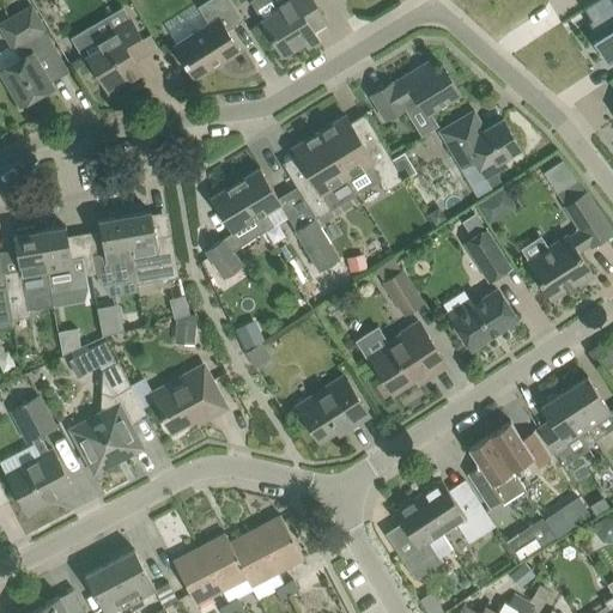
[(175,46),(195,78),(240,50),(241,50),(228,30),(244,20),(231,0),(207,0),(198,6),(210,23),(175,46)]
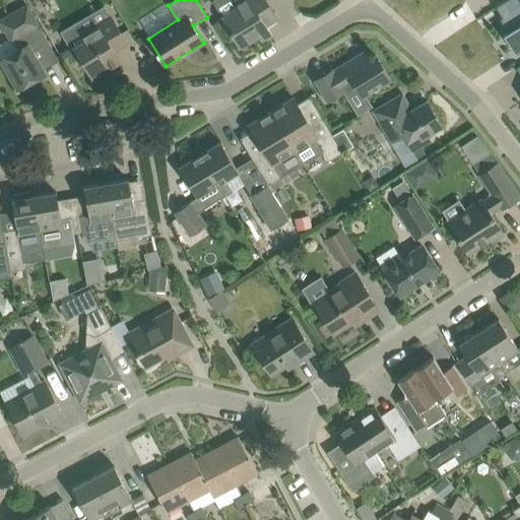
[(249,0),(250,1),(222,17),(240,45),(267,28),(265,24),(277,17),(266,0),(249,0)]
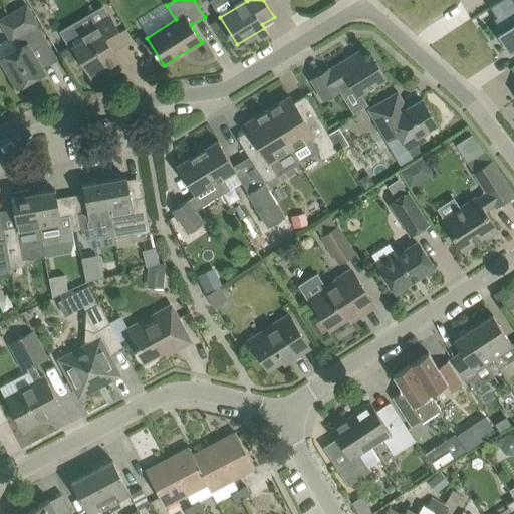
[(513,1),(513,0),(499,0),(490,6),(490,8),(495,5),(500,14),(494,18),(503,32),(508,40),(504,42),(510,51),(513,48),(513,1)]
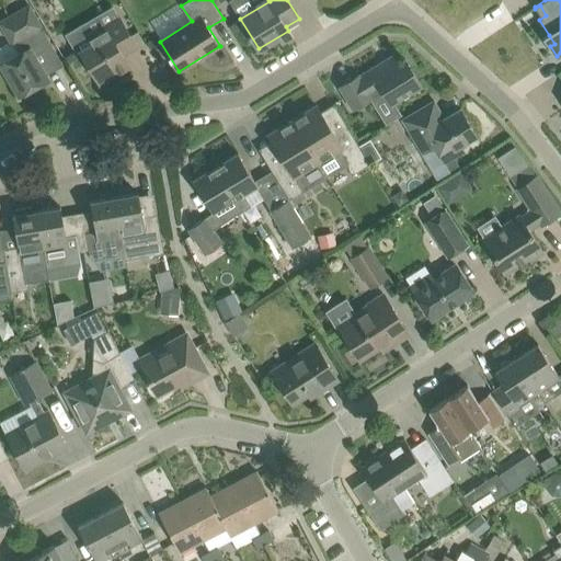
[(0,64),(19,95),(22,94),(24,99),(39,90),(37,84),(48,79),(34,56),(52,45),(29,6),(0,22),(13,43),(20,53),(18,53),(12,44),(6,44),(0,47),(0,61),(1,64),(0,64)]
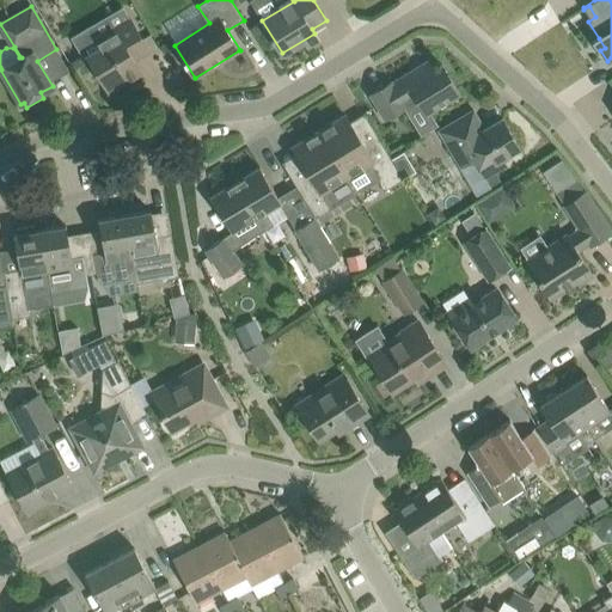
[(97,38),(102,47),(87,55),(109,92),(141,73),(134,61),(150,51),(130,18),(97,38)]
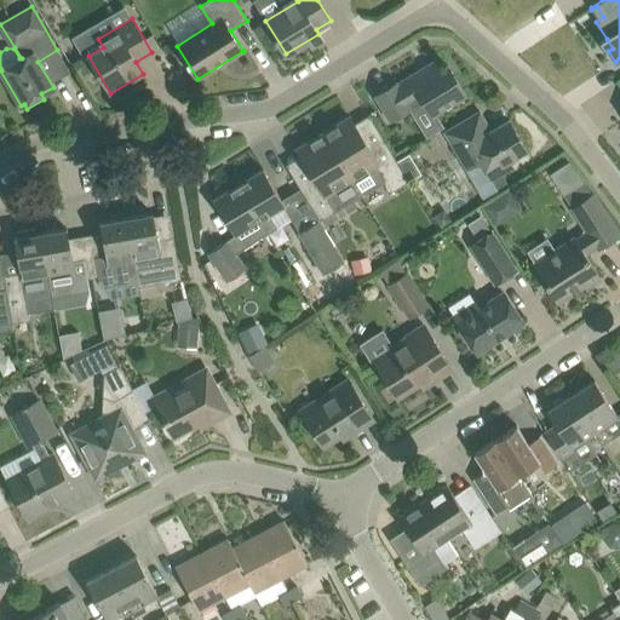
[(397,82),(375,96),(390,120),(409,109),(426,135),(445,124),(437,113),(466,95),(448,65),(438,72),(432,62),(397,84),(397,82)]
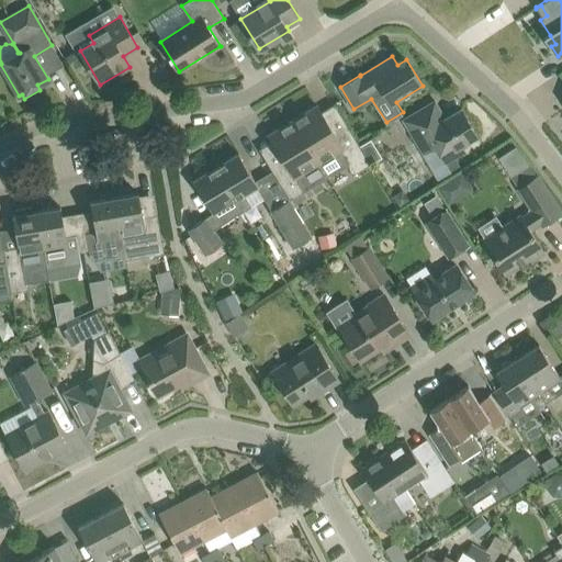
[(461,145),(478,135),(461,109),(446,119),(435,101),(404,120),(424,153),(436,146),(446,163),(464,150),(461,145)]
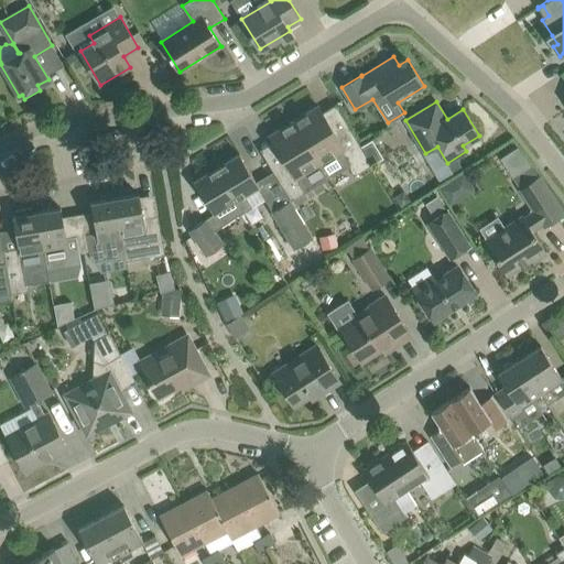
[(318,106),(294,121),(320,162),(328,177),(348,165),(354,175),(372,164),(361,147),(349,128),(336,136),(318,106)]
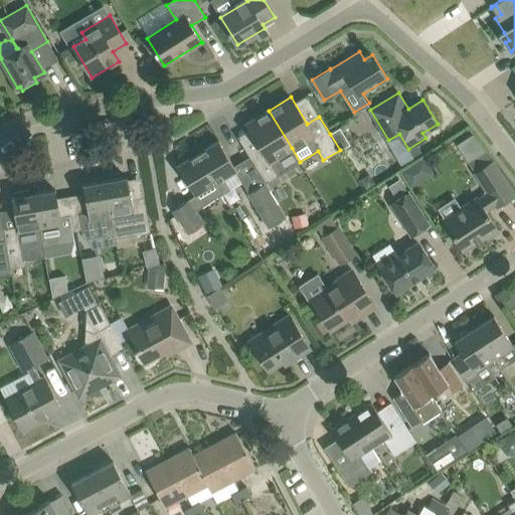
[(247,153),(267,182),(286,171),(300,163),(292,148),(269,111),(246,124),(260,146),(247,153)]
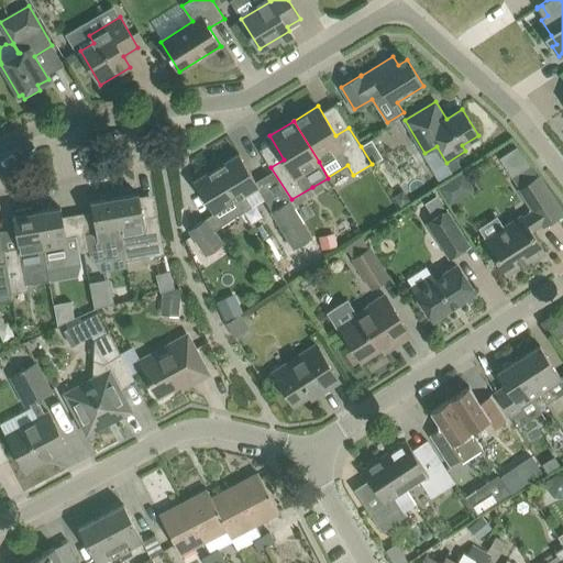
[(372,140),(361,146),(372,164),(383,157),(372,140)]
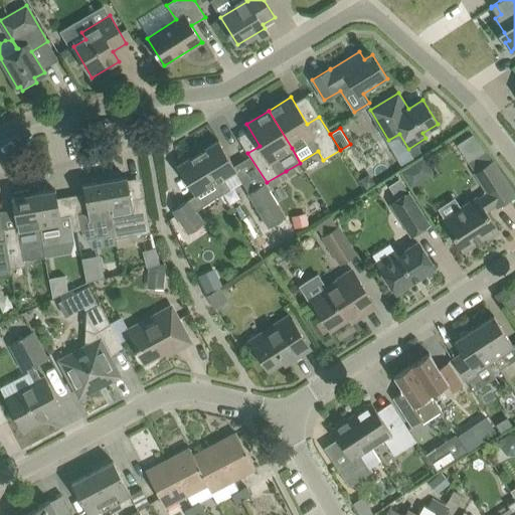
[(463,159),(481,152),(474,134),(456,141),(463,159)]
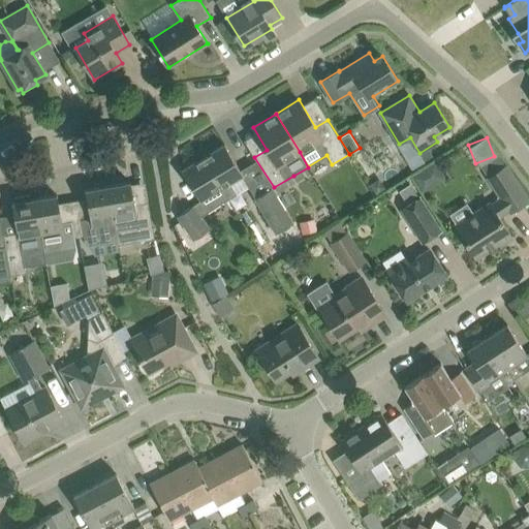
[(225,145),(204,157),(228,198),(238,193),(230,182),(243,175),(225,145)]
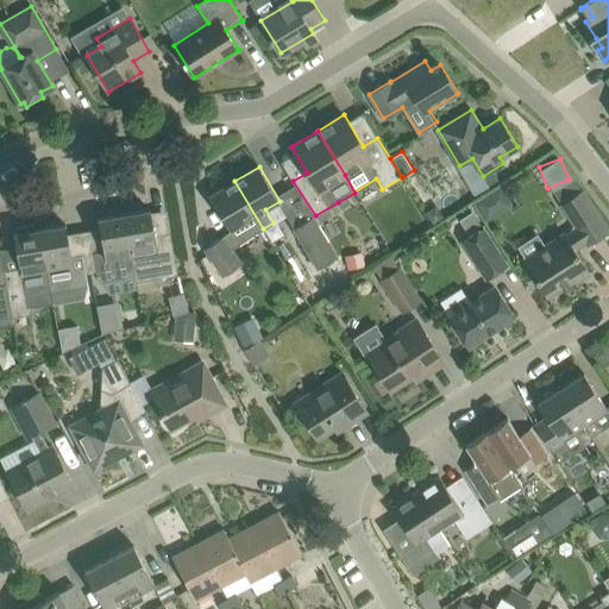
[(573,179),(552,189),(557,199),(578,188),(573,179)]
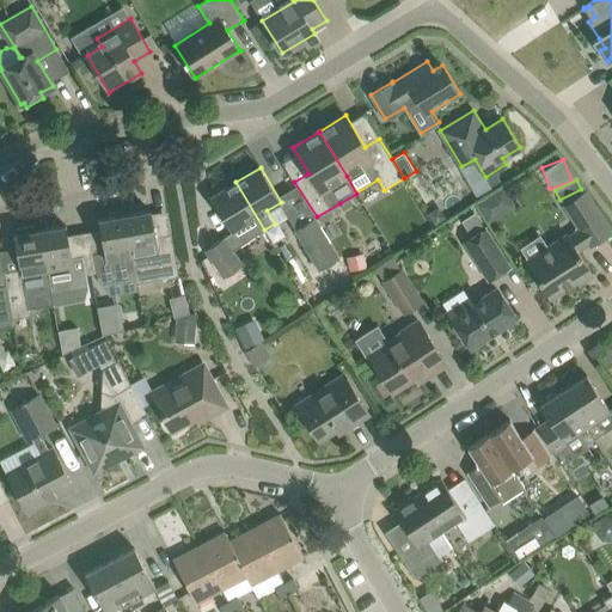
[(232,232),(206,250),(225,277),(244,264),(234,250),(264,230),(236,182),(210,196),(232,232)]
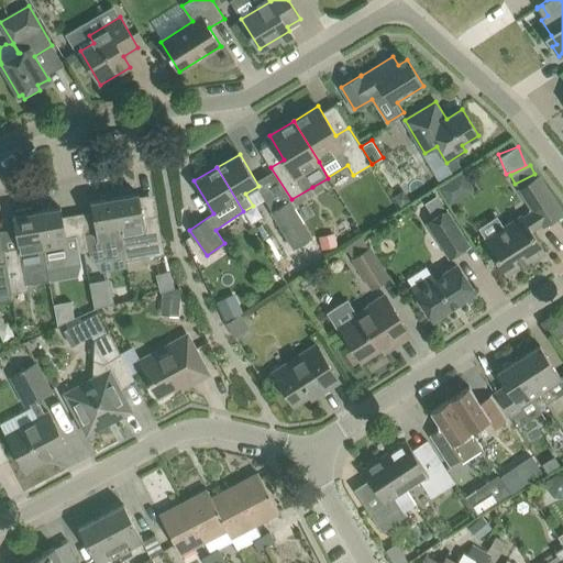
[(448,202),(472,187),(461,169),(435,185),(448,202)]
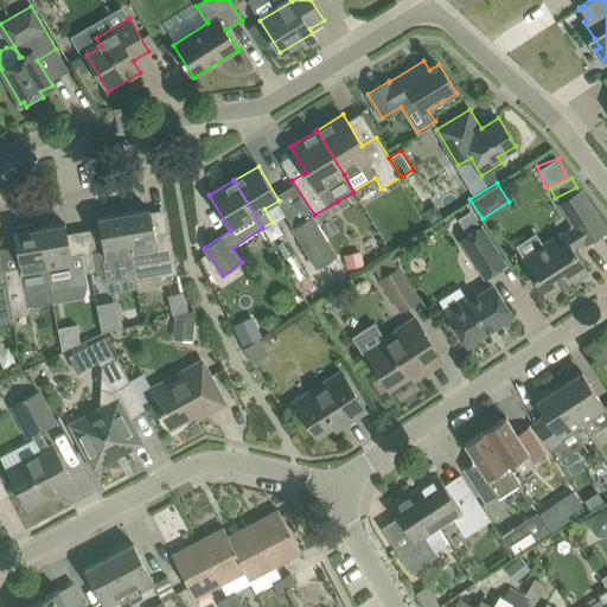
[(576,228),(564,235),(563,232),(523,259),(545,294),(586,269),(573,248),(585,241),(586,243),(606,230),(581,191),(561,203),(576,228)]
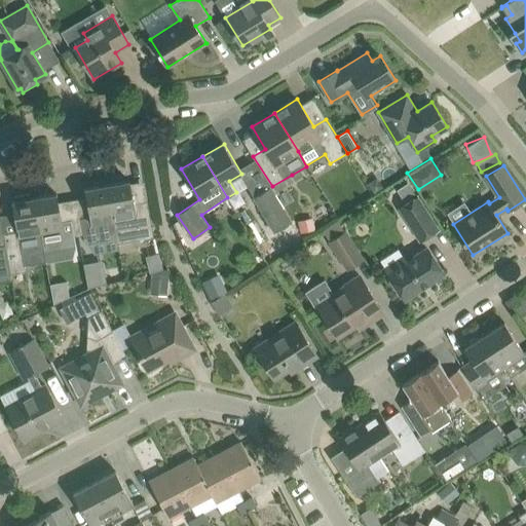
[(129,181),(108,185),(118,243),(153,236),(146,200),(134,202),(129,181)]
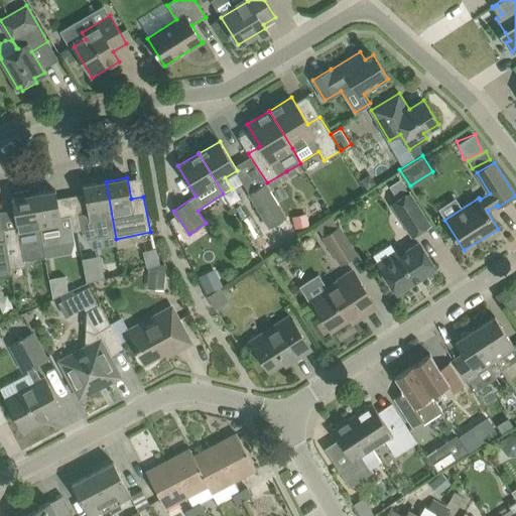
[(406,189),(400,179),(390,186),(396,197),(406,189)]
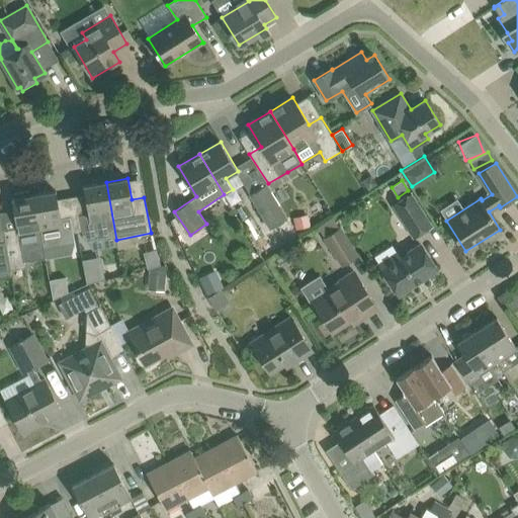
[(106,182),(83,185),(88,212),(79,214),(83,237),(93,250),(116,246),(113,231),(114,231),(106,182)]
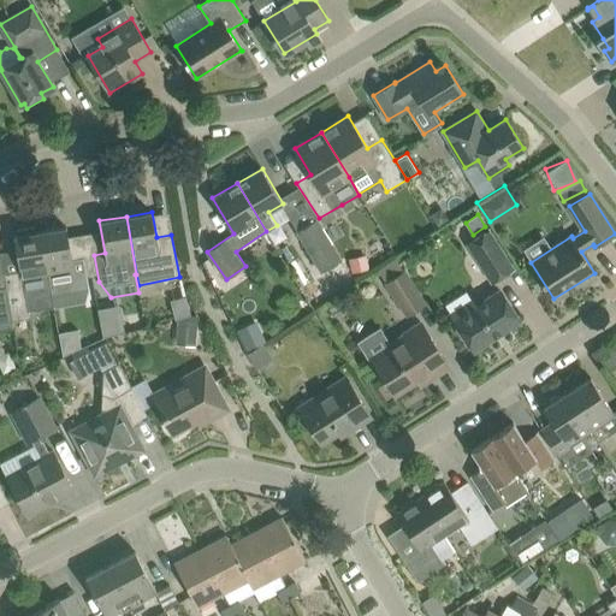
[(317,219),(296,231),(320,272),(342,260),(317,219)]
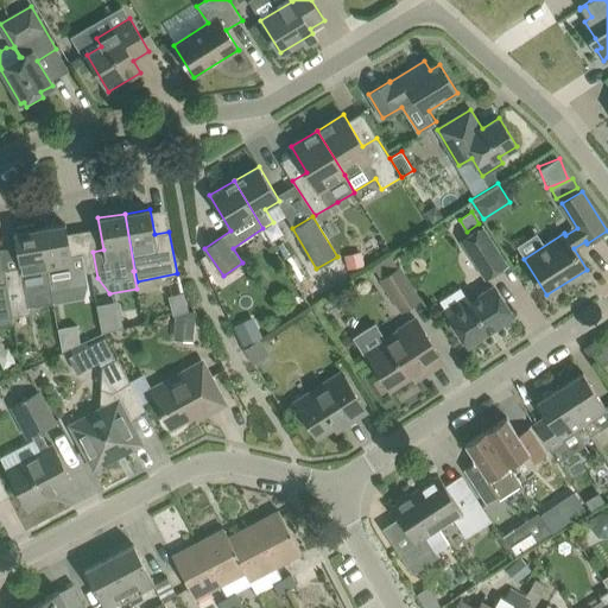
[(65,223),(40,228),(50,286),(51,291),(87,284),(82,254),(71,255),(65,223)]
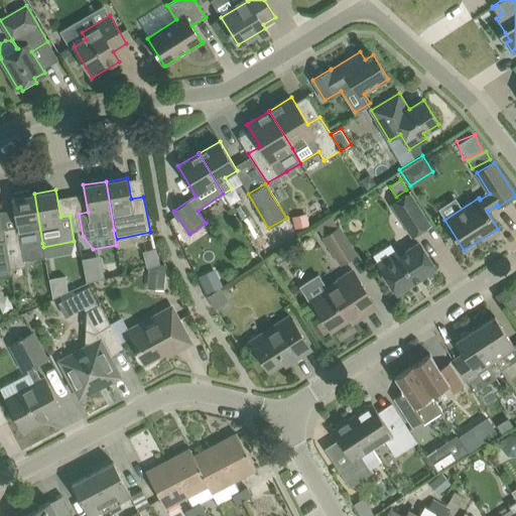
[(17,227),(3,229),(10,268),(24,266),(21,247),(42,243),(34,194),(12,198),(17,227)]
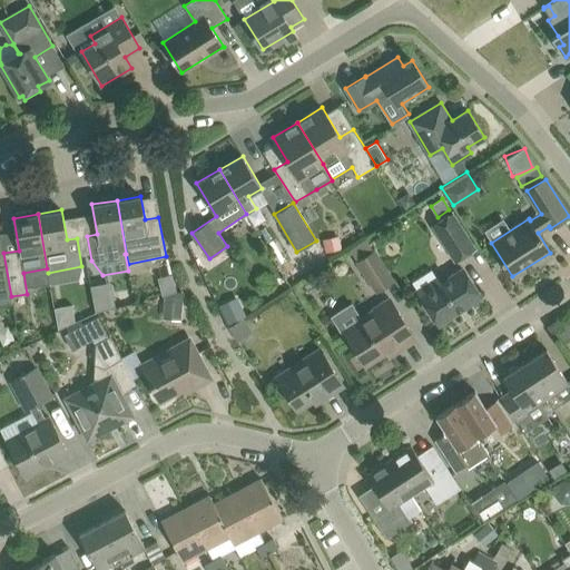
[(434,226),(455,259),(474,248),(452,214),(434,226)]
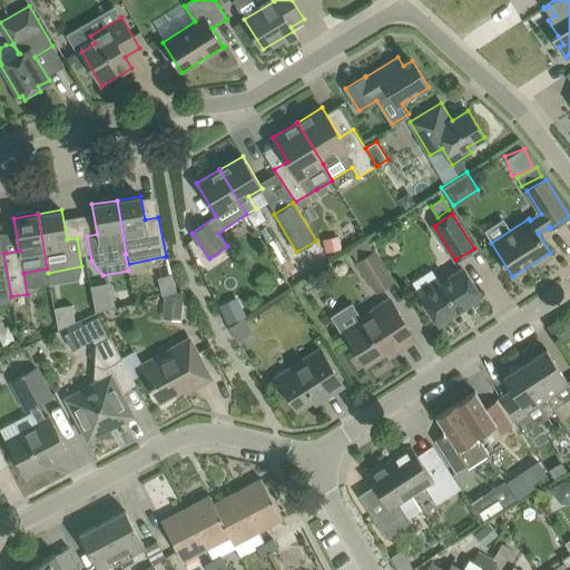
[(338,236),(323,239),(326,253),(342,248),(338,236)]
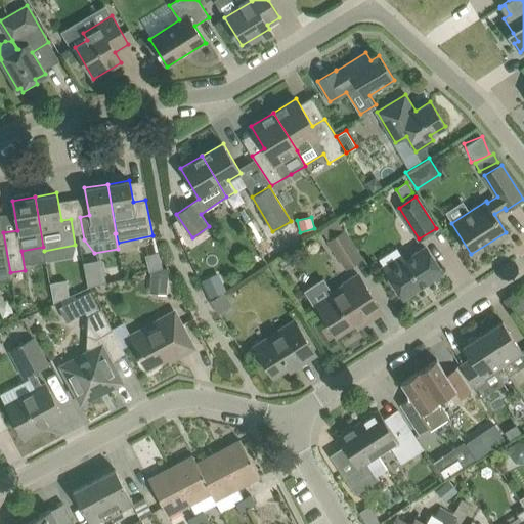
[(362,258),(345,229),(326,241),(345,269),(362,258)]
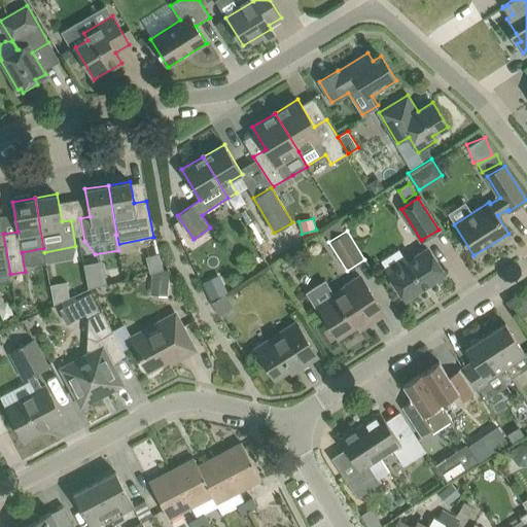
[(275,244),(262,249),(267,262),(279,257),(275,244)]
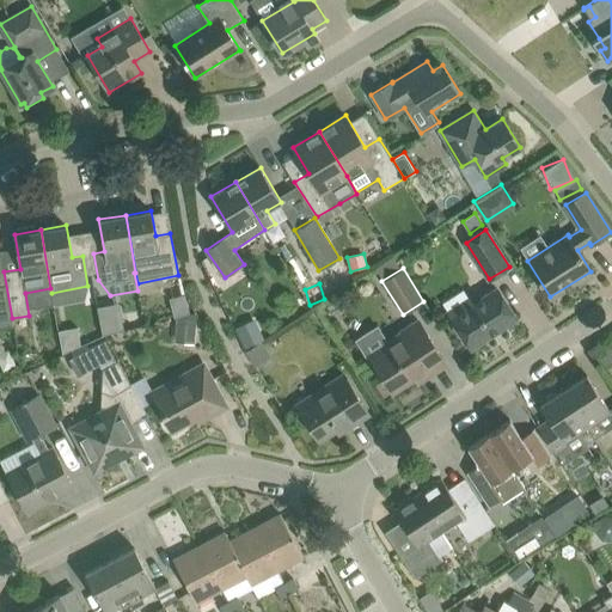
[(0,326),(13,325),(6,285),(0,285),(0,326)]
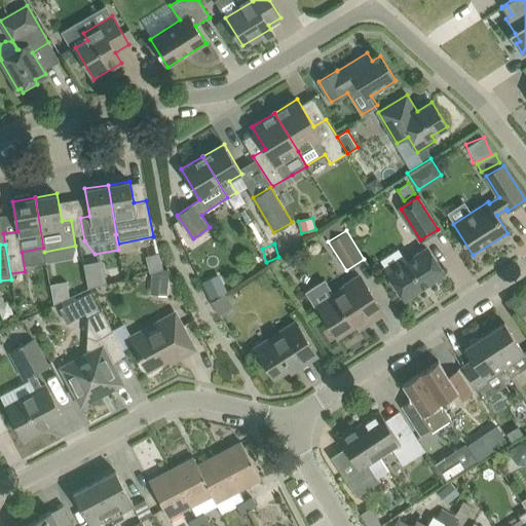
[(393,282),(405,299),(444,273),(427,248),(409,260),(400,246),(379,259),(393,282)]
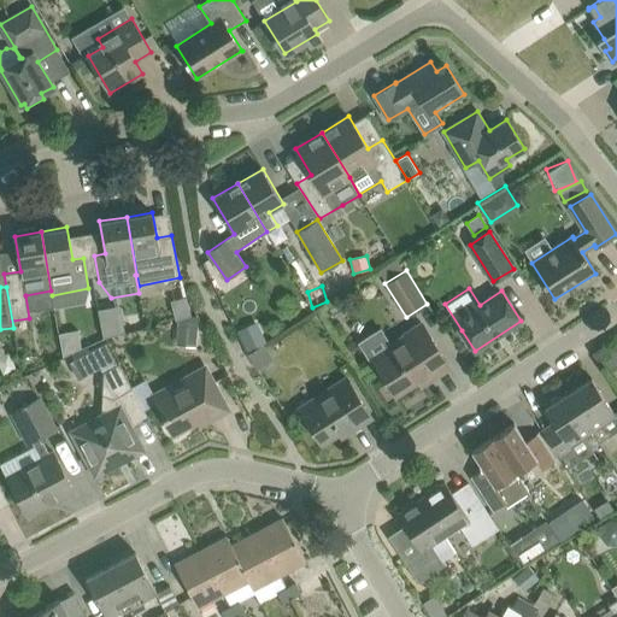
[(118,309),(100,312),(105,335),(122,331),(118,309)]
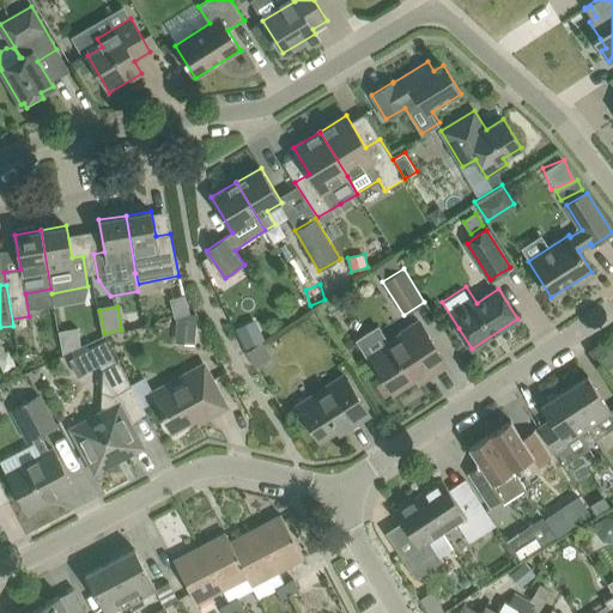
[(176,340),(194,340),(194,313),(176,317),(176,340)]
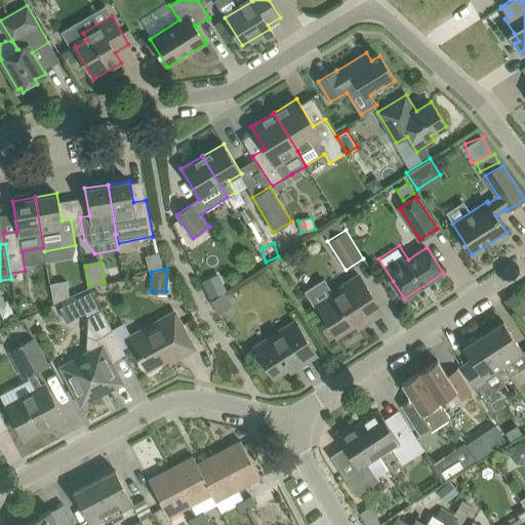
[(348,289),(319,308),(336,335),(366,317),(368,321),(384,312),(372,294),(360,275),(345,284),(348,289)]
